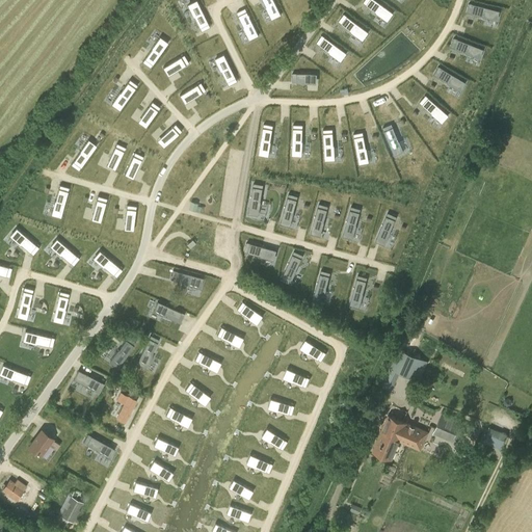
[(195,0),(187,4),(193,17),(194,17),(200,27),(202,31),(210,27),(208,23),(195,0)]
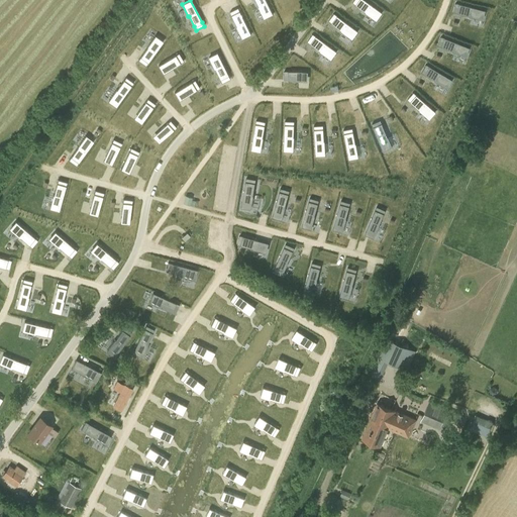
[(255,0),(259,6),(264,17),(273,13),(266,0),(255,0)]
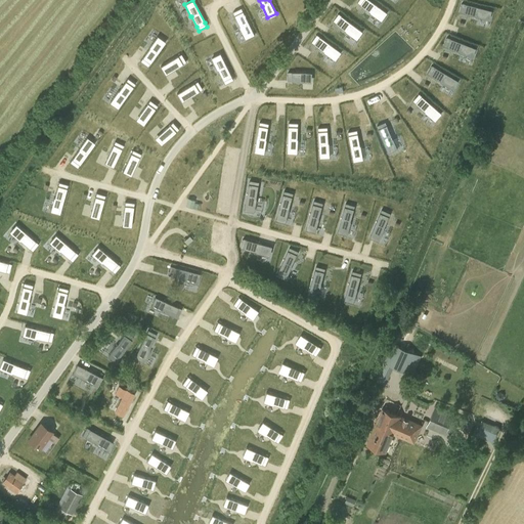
[(358,0),(357,2),(360,4),(370,11),(369,12),(381,19),(387,11),(369,0),(358,0)]
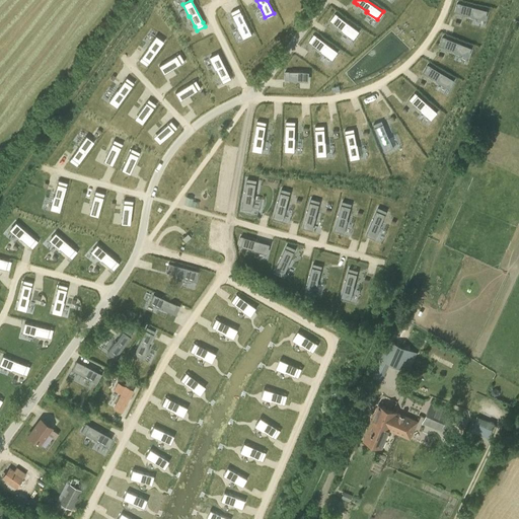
[(458,3),(455,12),(459,13),(470,16),(484,19),(486,10),(461,4),(458,3)]
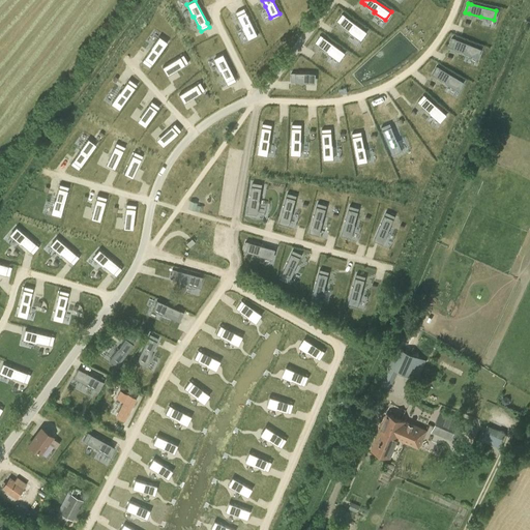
[(244,7),(236,12),(237,16),(243,27),(242,27),(248,38),(258,34),(246,11),(244,7)]
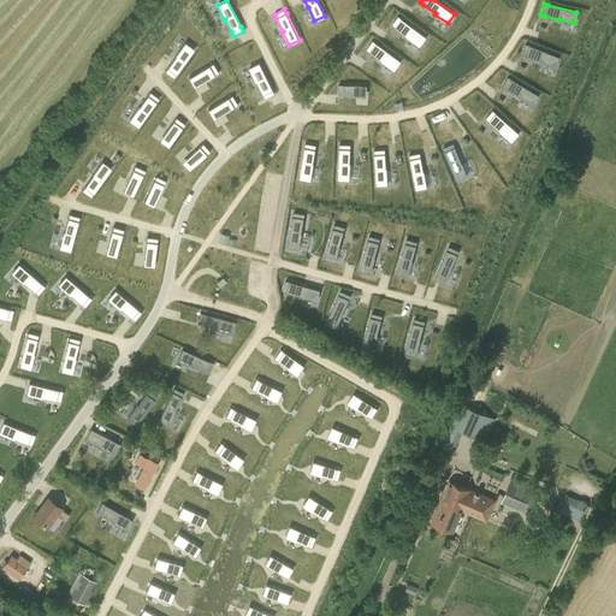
[(398,16),(391,25),(395,28),(407,36),(406,36),(419,46),(426,36),(401,18),(398,16)]
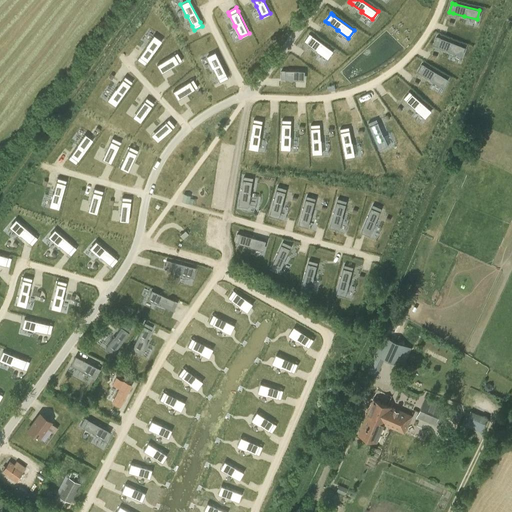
[(309,34),(304,41),(307,43),(317,50),(316,51),(327,58),(333,50),(312,36),(309,34)]
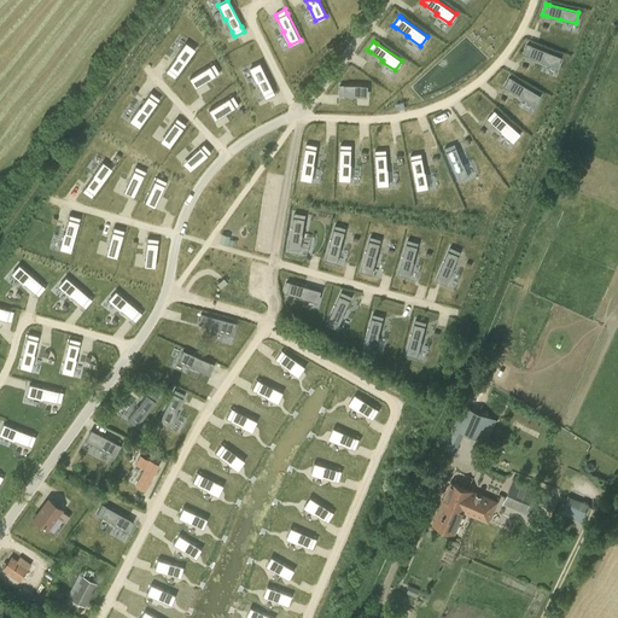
[(168,69),(165,73),(174,79),(178,75),(194,51),(186,44),(176,57),(168,69)]
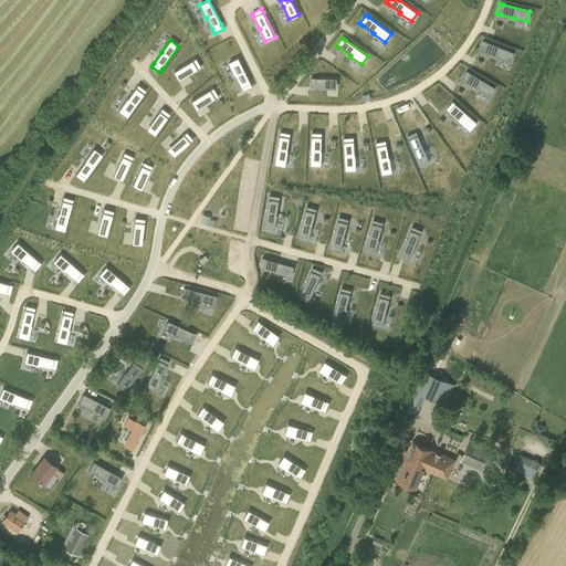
[(483,40),(480,50),(483,51),(495,55),(495,56),(509,62),(513,51),(486,41),(483,40)]
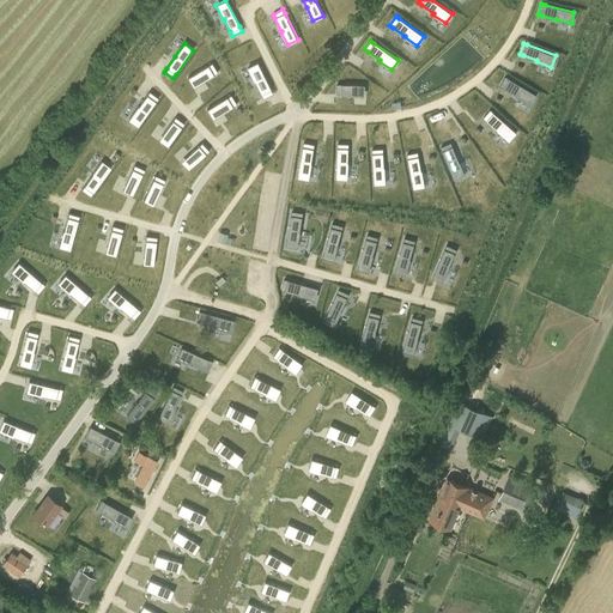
[(258,62),(247,68),(254,82),(255,82),(261,95),(262,98),(273,93),(271,90),(258,62)]
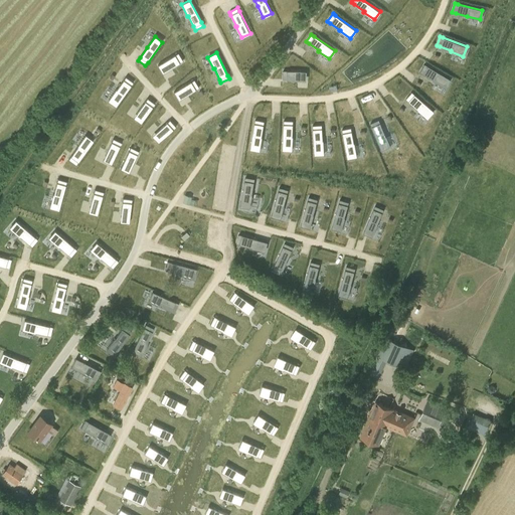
[(175,54),(162,62),(166,70),(179,62),(183,60),(178,53),(175,54)]
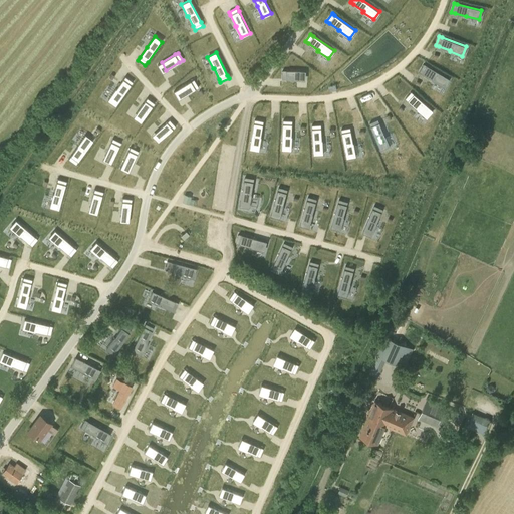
[(424,64),(420,72),(423,74),(433,80),(444,87),(449,78),(427,66),(424,64)]
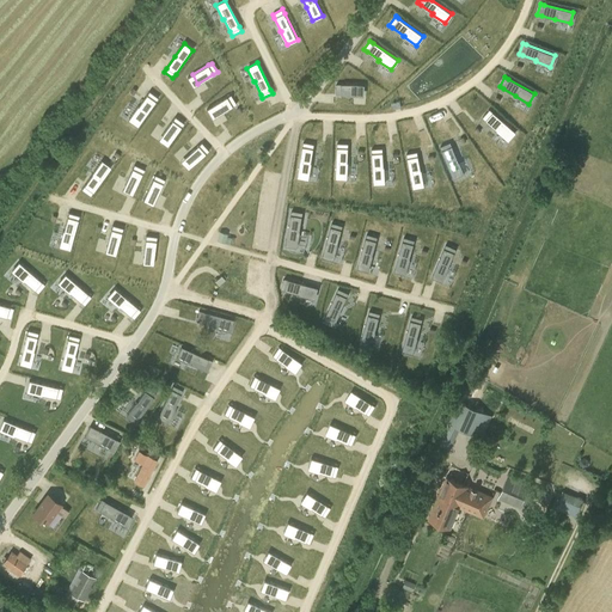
[(336,84),(336,95),(341,96),(359,96),(359,85),(341,84),(336,84)]
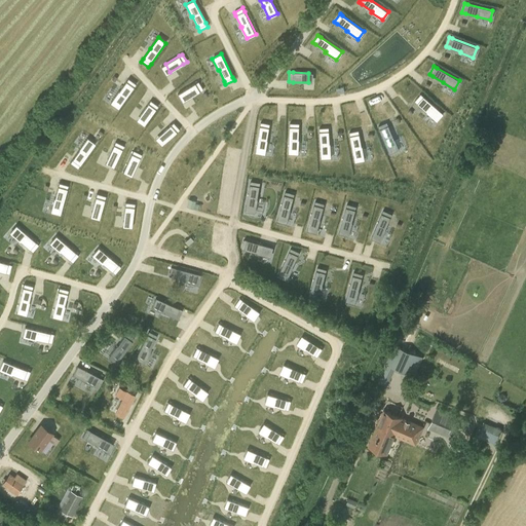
[(118,91),(111,102),(119,108),(134,87),(136,84),(128,78),(126,81),(119,91),(118,91)]
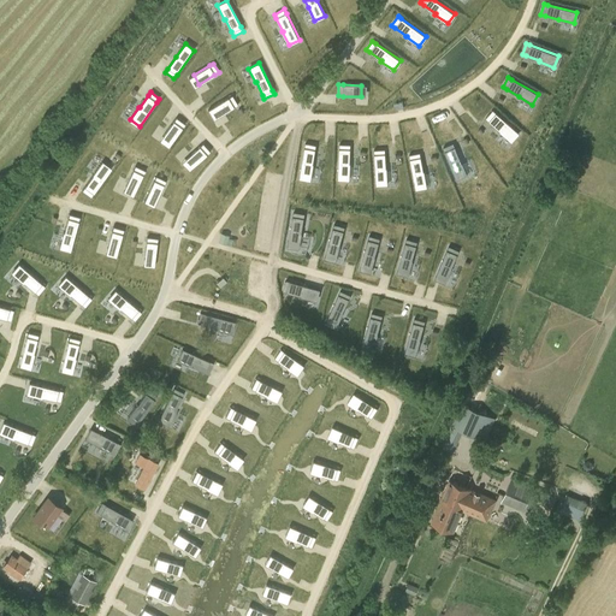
[(227,98),(212,107),(218,117),(234,107),(238,105),(232,95),(227,98)]
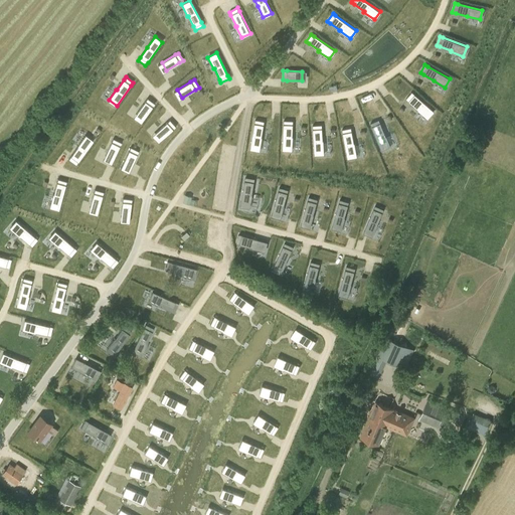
[(411,92),(405,99),(408,102),(417,110),(426,119),(434,111),(414,95),(411,92)]
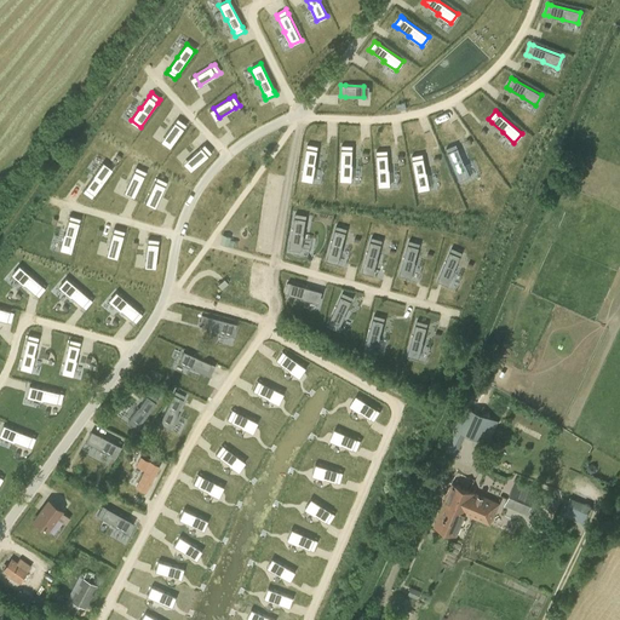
[(174,122),(164,137),(173,143),(184,128),(187,125),(177,119),(174,122)]
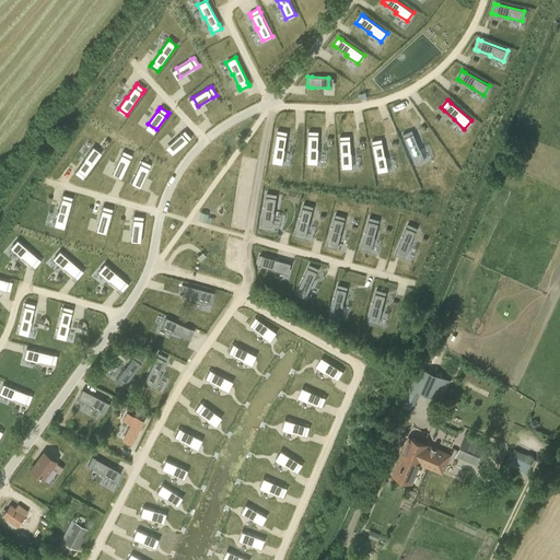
[(182,133),(168,144),(176,152),(188,141),(191,138),(185,130),(182,133)]
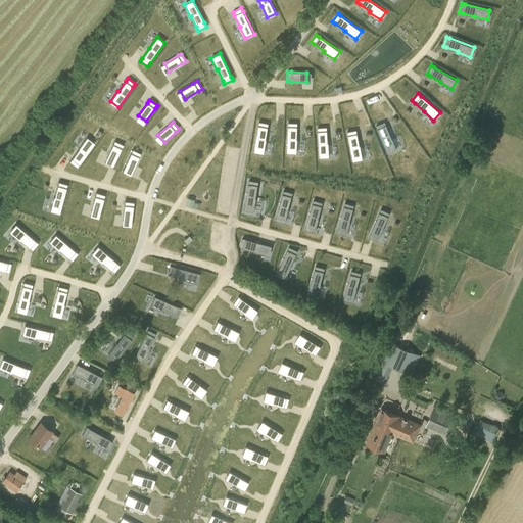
[(258,125),(254,150),(265,152),(267,139),(266,139),(268,127),(269,124),(259,122),(258,125)]
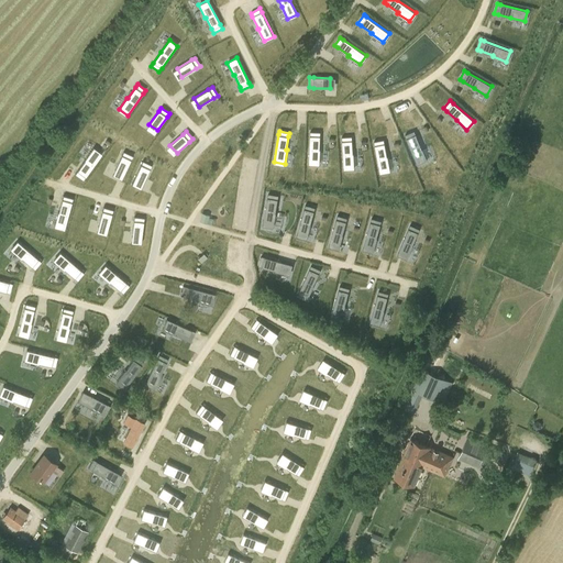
[(310,135),(309,163),(320,163),(320,148),(320,135),(320,132),(310,131),(310,135)]
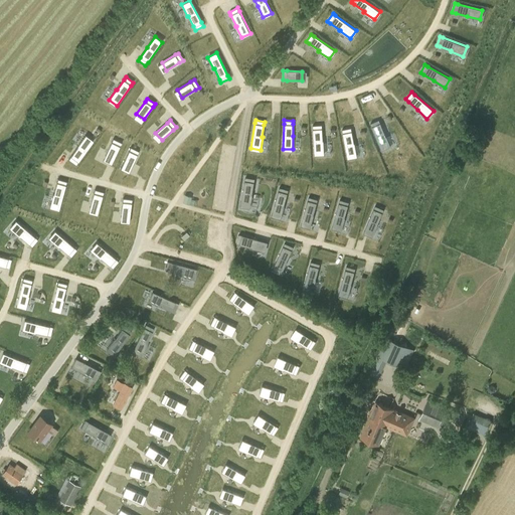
[(379,120),(370,124),(371,127),(381,150),(390,146),(386,137),(380,123),(379,120)]
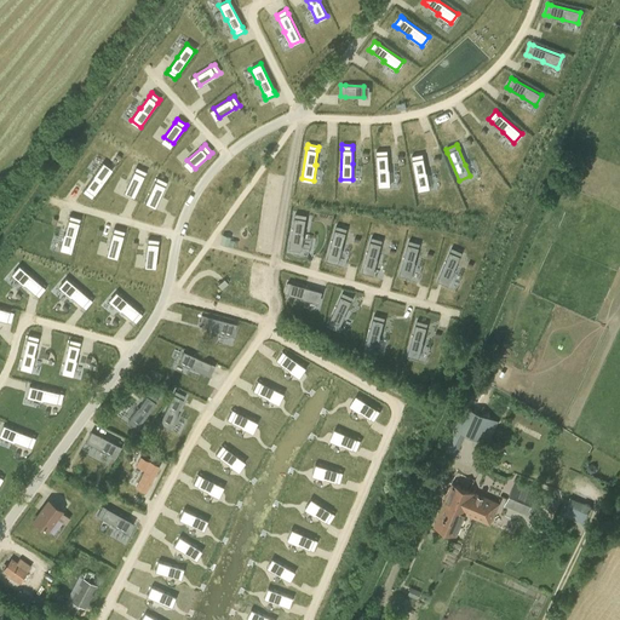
[(388,150),(377,150),(377,155),(379,185),(390,184),(389,168),(388,154),(388,150)]
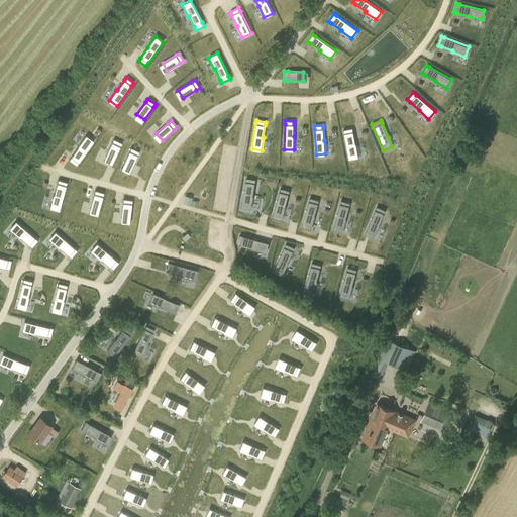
[(352,128),(343,129),(344,133),(349,158),(358,157),(356,143),(355,143),(353,131),(352,128)]
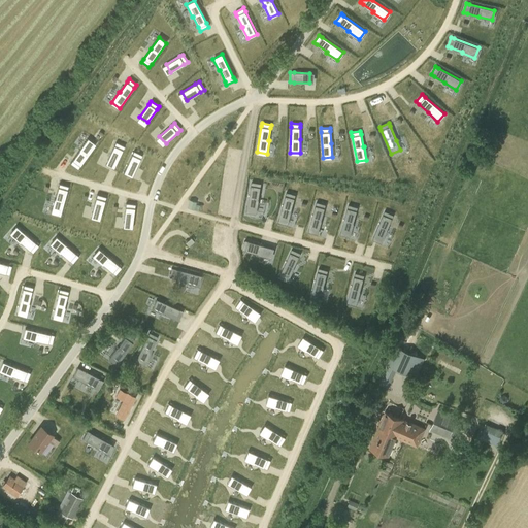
[(72,161),(70,164),(77,169),(79,166),(95,145),(87,139),(78,151),(79,152),(72,161)]
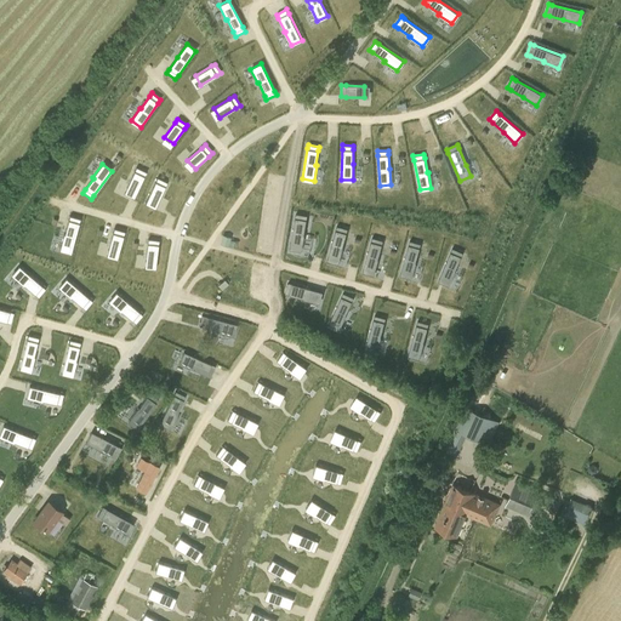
[(135,171),(126,188),(136,193),(144,176),(147,172),(136,167),(135,171)]
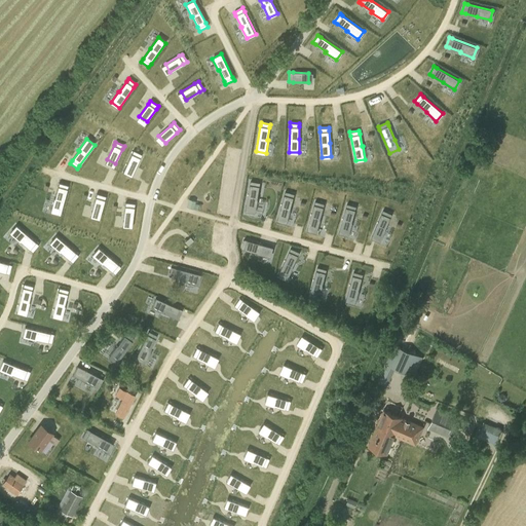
[(132,154),(124,168),(134,173),(140,158),(142,155),(134,151),(132,154)]
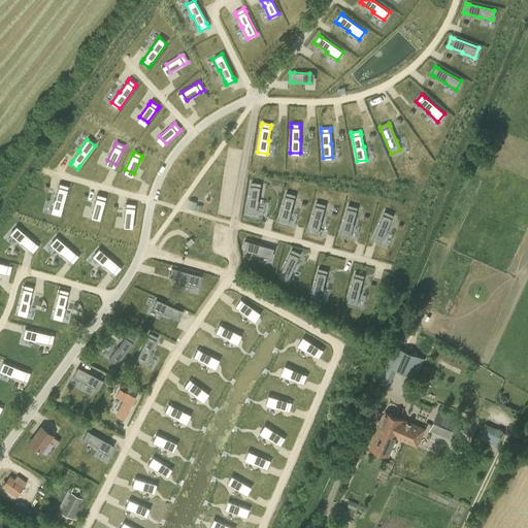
[(251,186),(246,210),(257,212),(259,199),(258,199),(261,187),(261,184),(252,182),(251,186)]
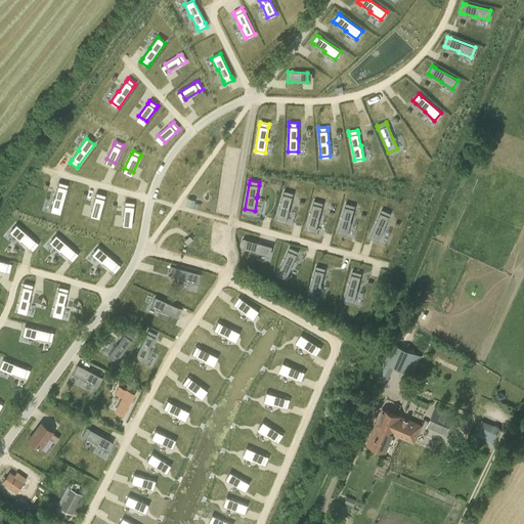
[(53,198),(50,211),(60,214),(67,188),(68,185),(58,183),(57,186),(54,199),(53,198)]
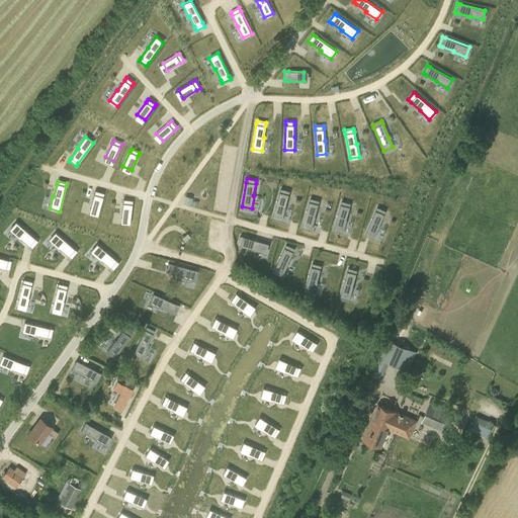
[(280,192),(273,217),(282,219),(286,206),(285,206),(289,194),(290,191),(281,188),(280,192)]
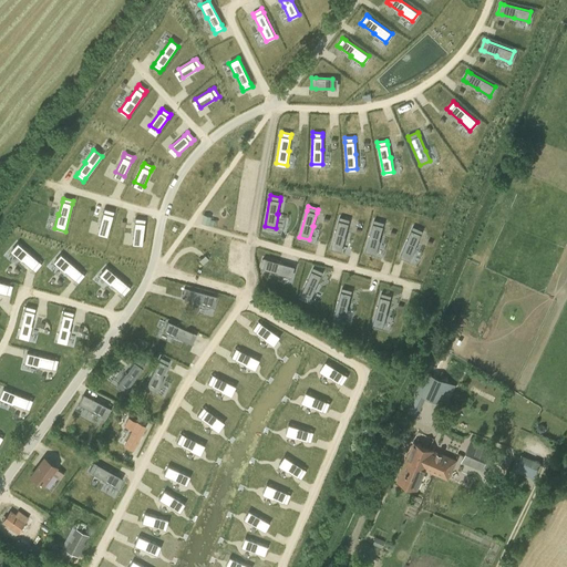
[(103,213),(99,229),(109,232),(113,216),(114,212),(104,208),(103,213)]
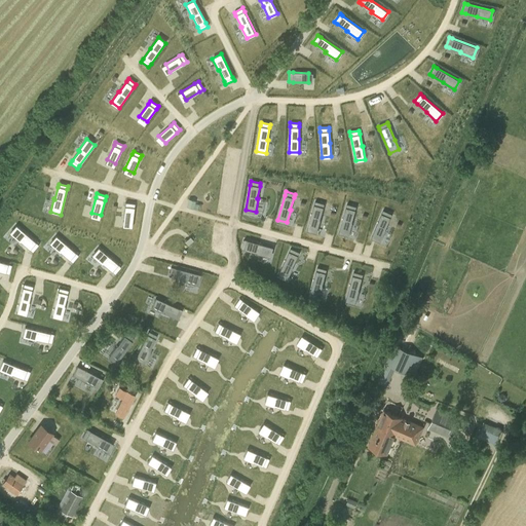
[(314,204),(307,229),(317,232),(321,220),(324,208),(325,204),(315,201),(314,204)]
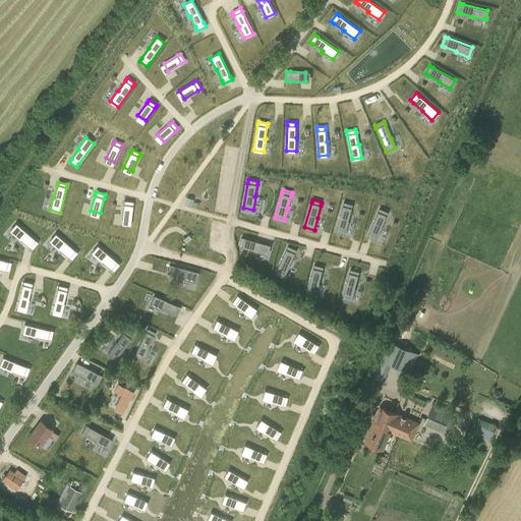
[(123,205),(121,220),(131,221),(133,206),(133,203),(124,200),(123,205)]
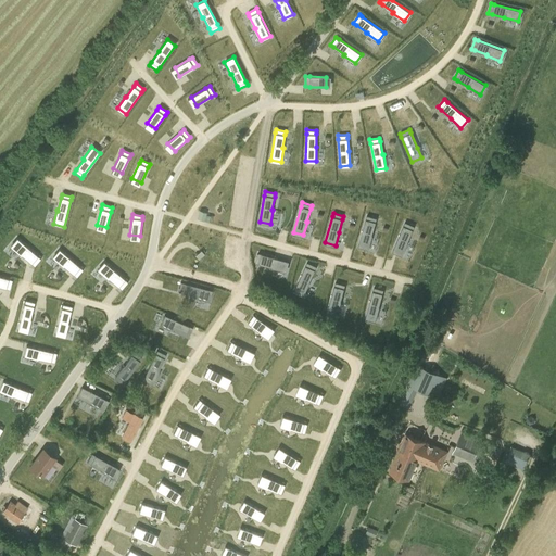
[(366,219),(358,245),(368,249),(373,236),(371,235),(376,223),(377,218),(367,216),(366,219)]
